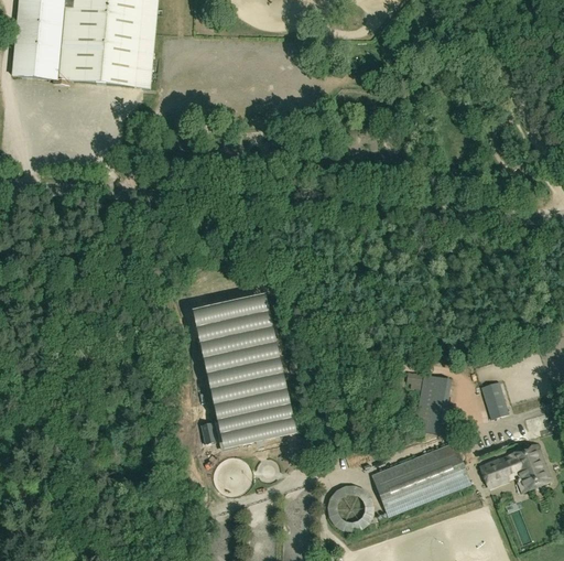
[(150,87),(158,0),(19,0),(12,74),(150,87)]
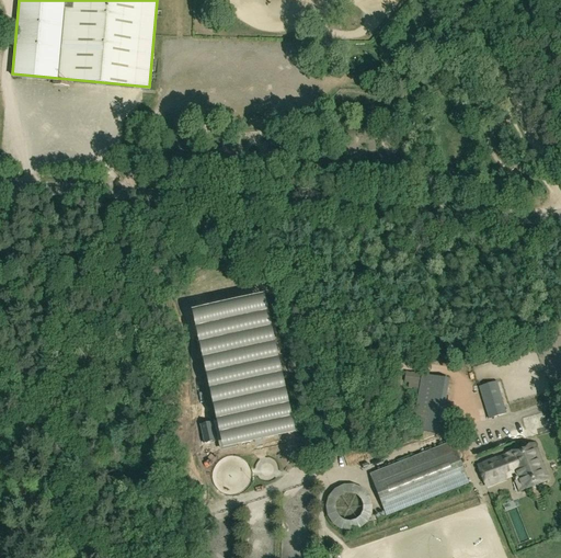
[(528,198),(535,194),(531,186),(524,190),(528,198)]
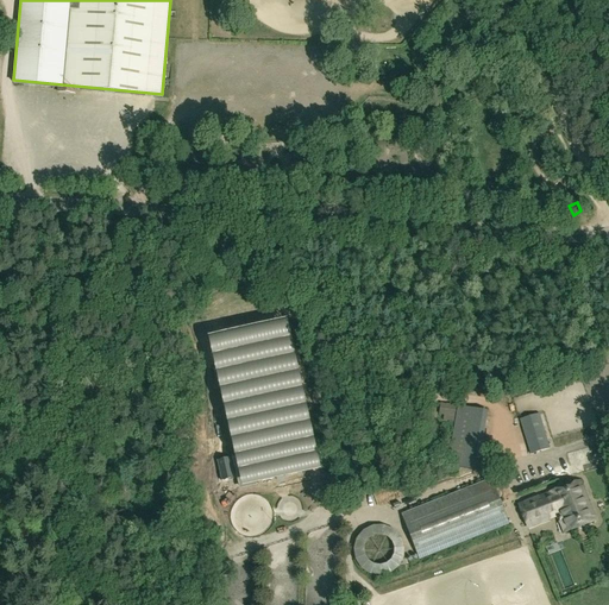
[(211,290),(237,277),(233,272),(208,285),(211,290)]
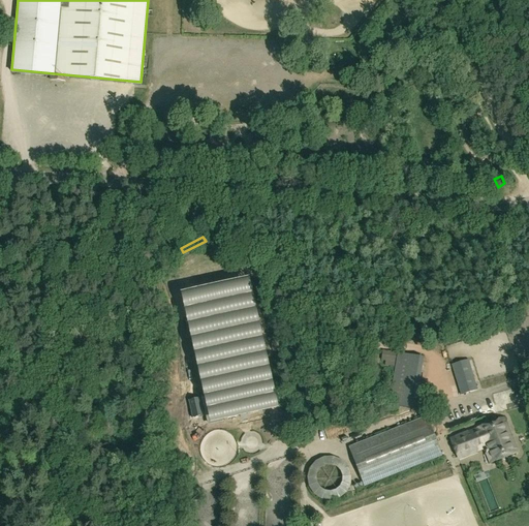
[(384,363),(394,364),(395,361),(397,350),(383,347),(383,348),(381,358),(383,359),(385,359),(384,363)]
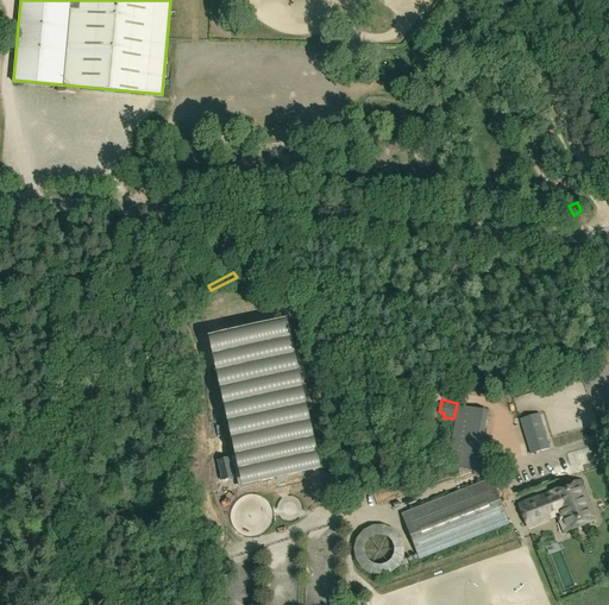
[(477,467),(478,466),(488,409),(457,403),(454,415),(453,418),(452,427),(447,461),(476,467),(477,467)]
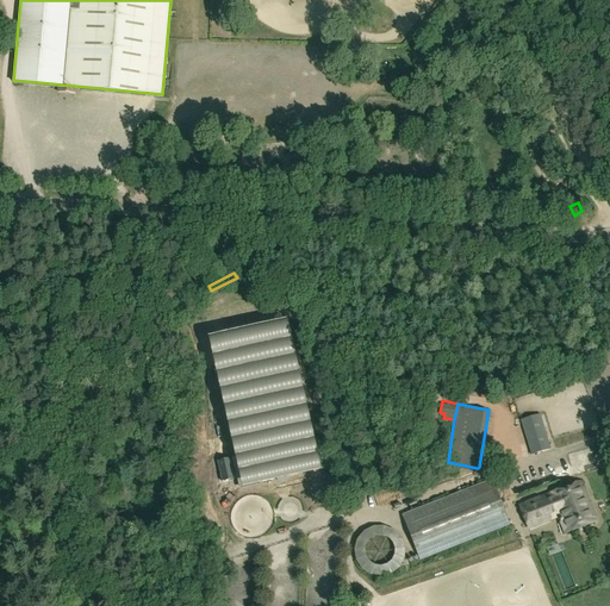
[(531,451),(551,445),(540,412),(521,418),(531,451)]
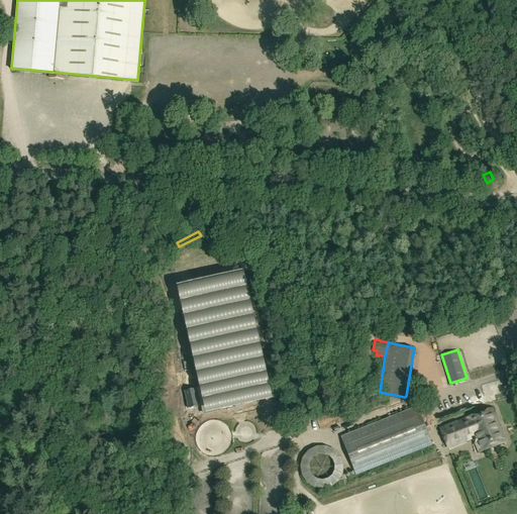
[(195,382),(182,386),(186,402),(199,399),(195,382)]
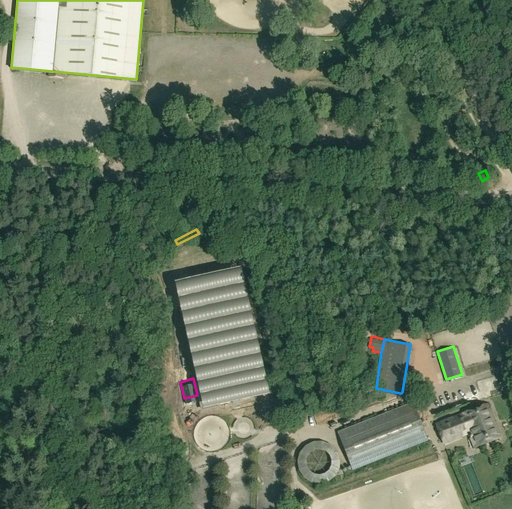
[(353,468),(427,439),(412,401),(338,431),(353,468)]
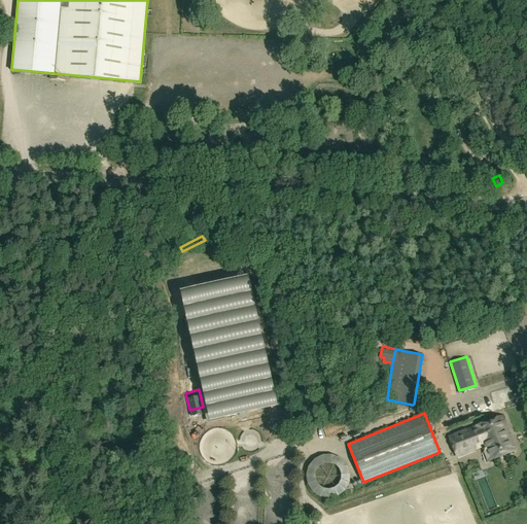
[(515,447),(501,413),(449,433),(456,453),(482,443),(488,457),(515,447)]
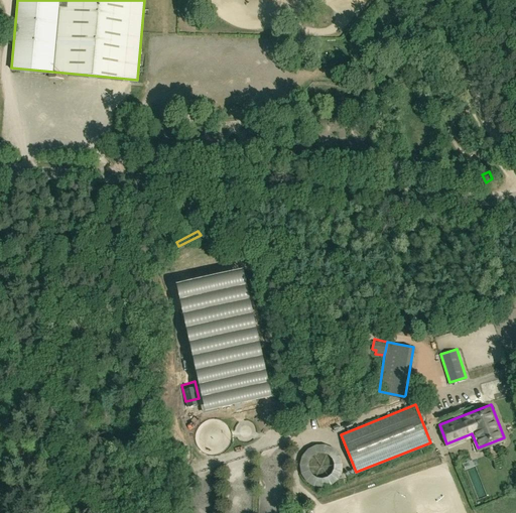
[(343,470),(344,465),(344,461),(342,457),(340,453),(338,450),(334,446),(331,444),(327,443),(321,443),(317,443),(313,444),(310,446),(306,450),(304,453),(302,457),(300,461),(300,465),(300,469),(301,473),(303,477),(306,480),(309,483),(313,485),(317,486),(321,487),(327,486),(331,485),(334,483),(338,480),(340,477),(342,474),(343,470)]
